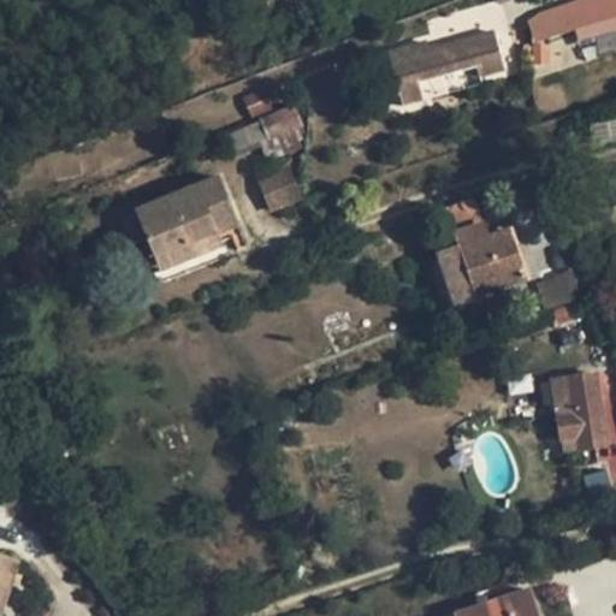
[(492,0),(440,15),(445,29),(448,29),(491,16),(508,11),(504,0),(492,0)]
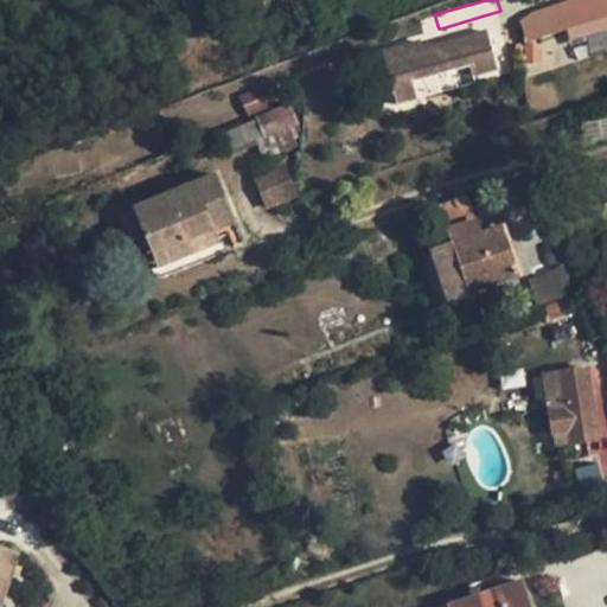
[(606,14),(606,0),(574,0),(560,5),(564,21),(581,16),(582,23),(606,14)]
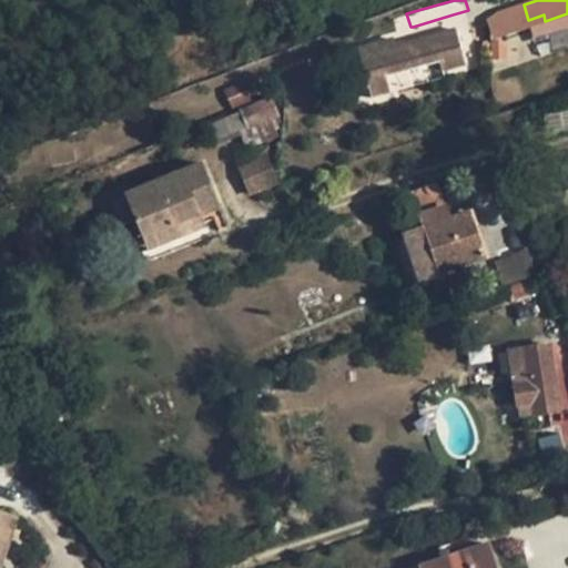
[(567,13),(545,21),(548,32),(567,27),(567,13)]
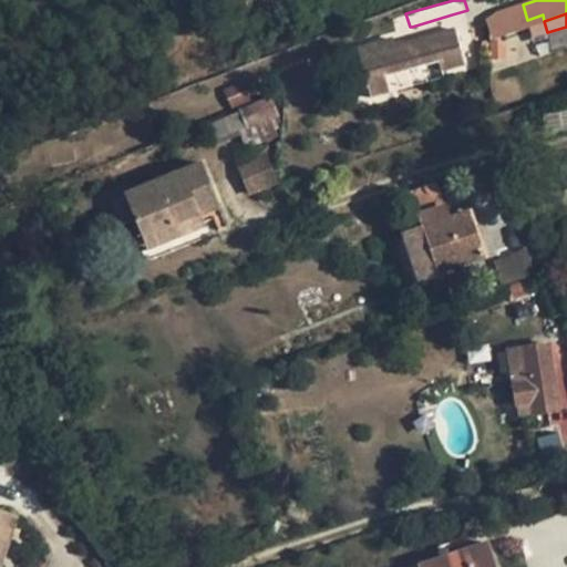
[(415,41),(456,29),(452,14),(412,27),(413,33),(415,41)]
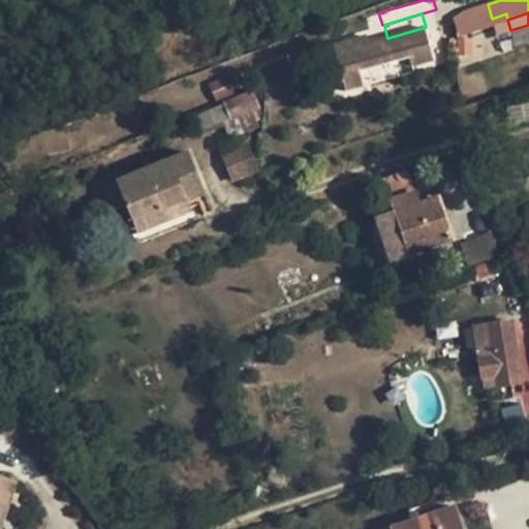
[(368,27),(365,14),(350,20),(354,31),(368,27)]
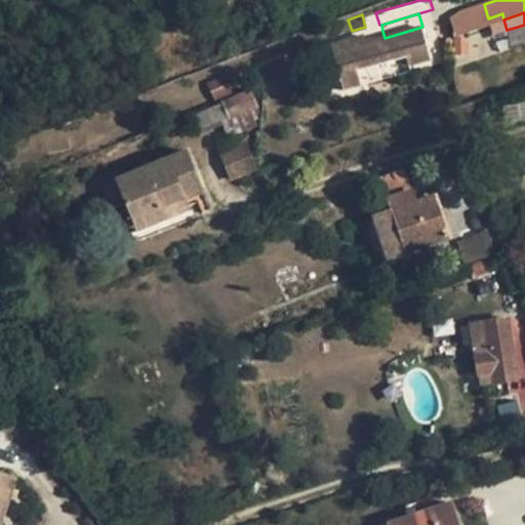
[(330,46),(337,69),(407,48),(427,43),(422,27),(385,38),(382,31),(330,46)]
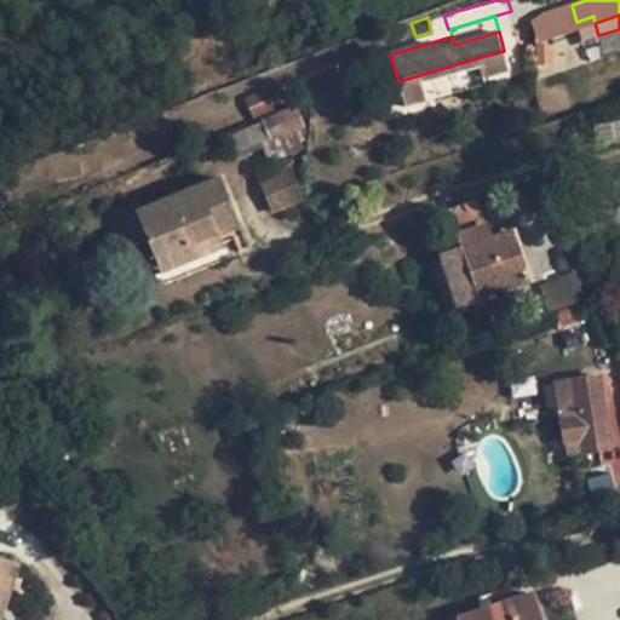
[(504,51),(481,57),(487,76),(522,68),(518,56),(506,58),(504,51)]
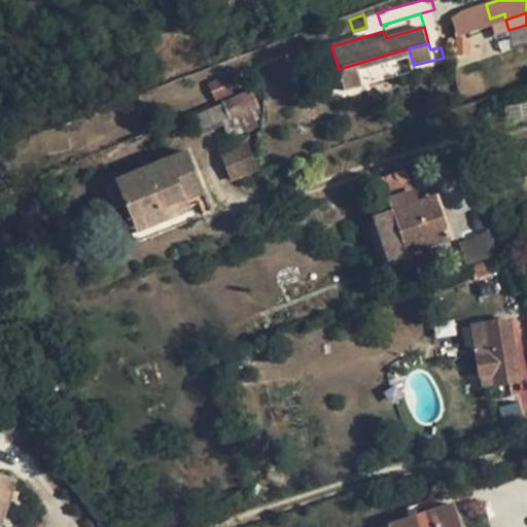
[(339,69),(331,46),(319,49),(325,72),(339,69)]
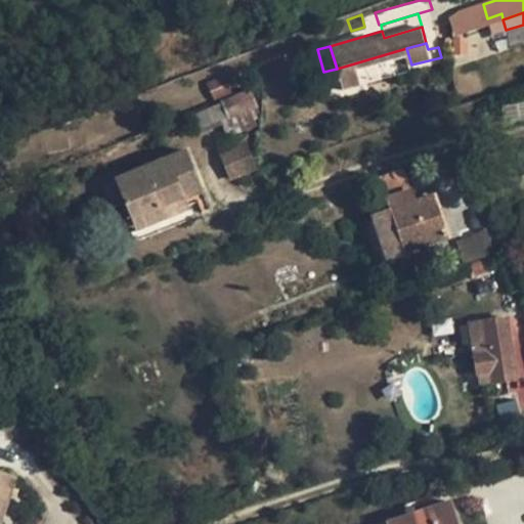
[(297,82),(321,74),(318,63),(305,67),(303,60),(291,63),(297,82)]
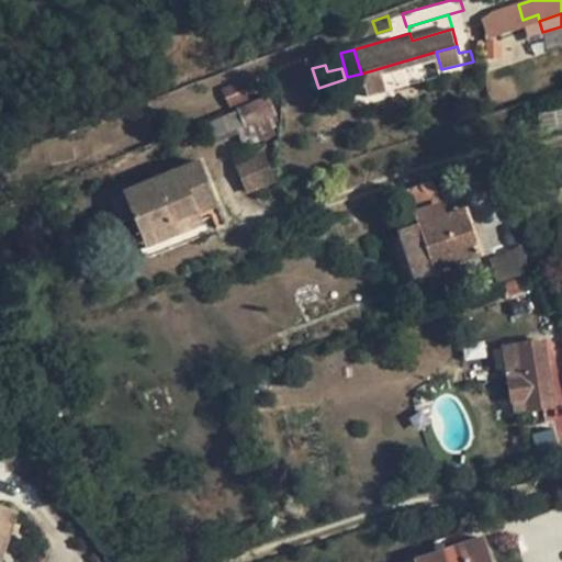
[(277,115),(269,96),(237,108),(238,110),(222,117),(227,134),(245,127),(277,115)]
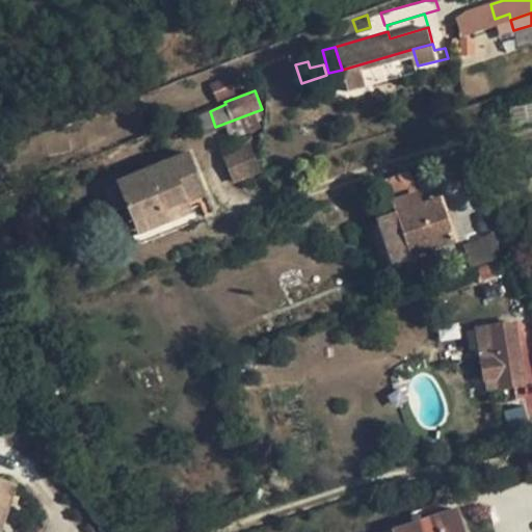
[(531,120),(531,105),(510,109),(512,124),(531,120)]
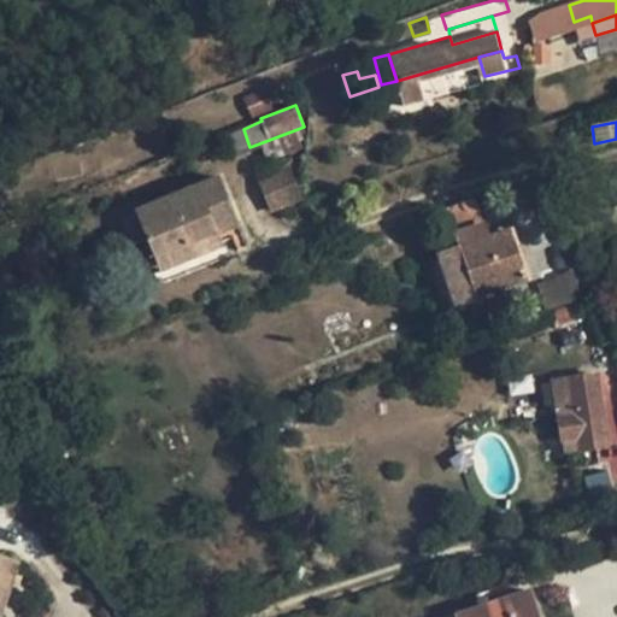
[(306,134),(304,127),(269,140),(276,159),(304,148),(301,141),(304,140),(303,135),(306,134)]
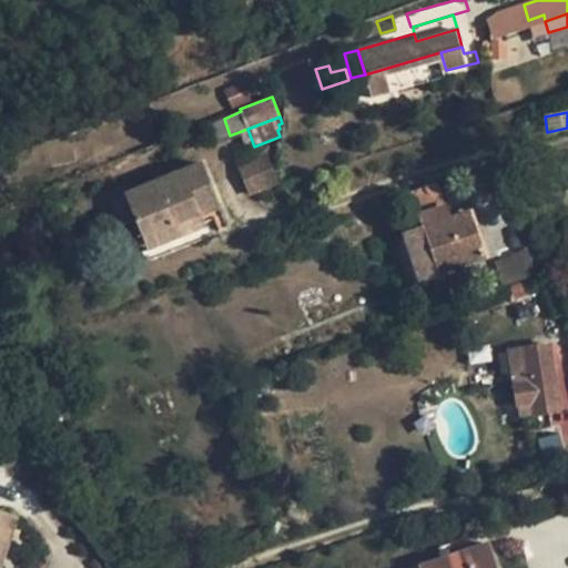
[(240,166),(251,193),(276,183),(264,155),(240,166)]
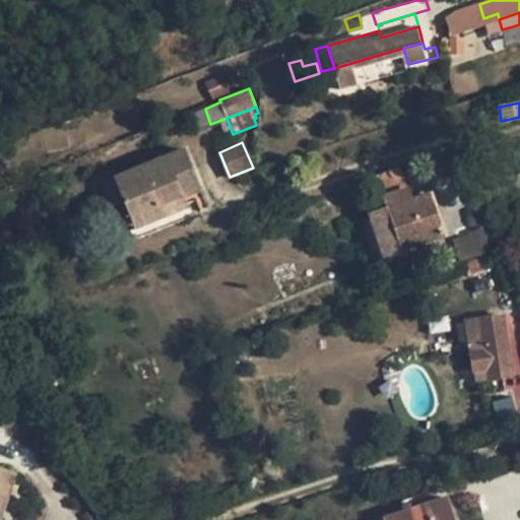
[(115,179),(135,229),(188,208),(184,197),(178,183),(196,176),(186,150),(115,179)]
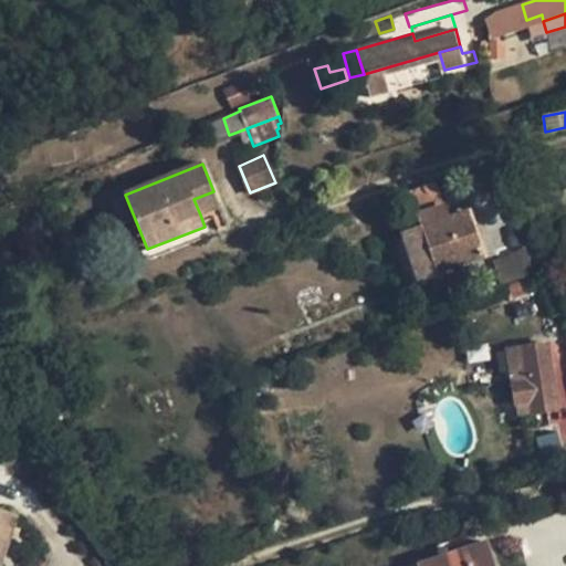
[(410,191),(417,213),(442,205),(435,182),(410,191)]
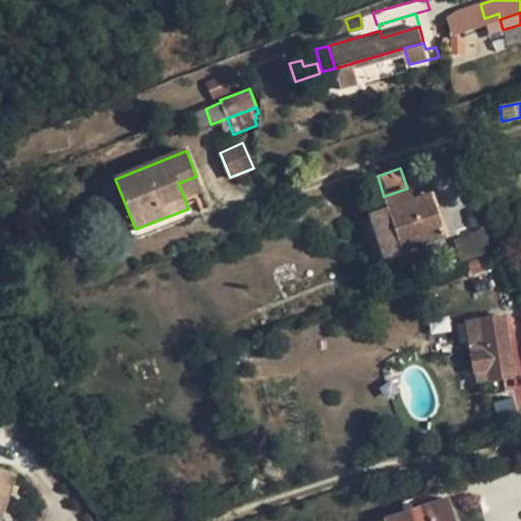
[(196,176),(178,183),(184,197),(201,190),(196,176)]
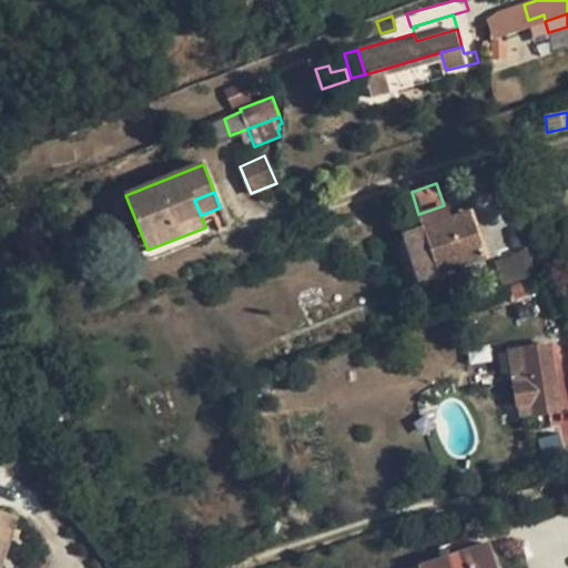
[(444,205),(418,214),(417,215),(423,230),(453,219),(446,204),(444,205)]
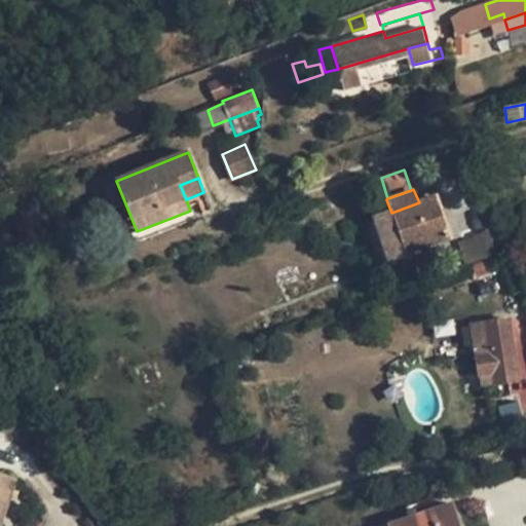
[(375,218),(389,260),(451,238),(436,197),(419,202),(391,213),(375,218)]
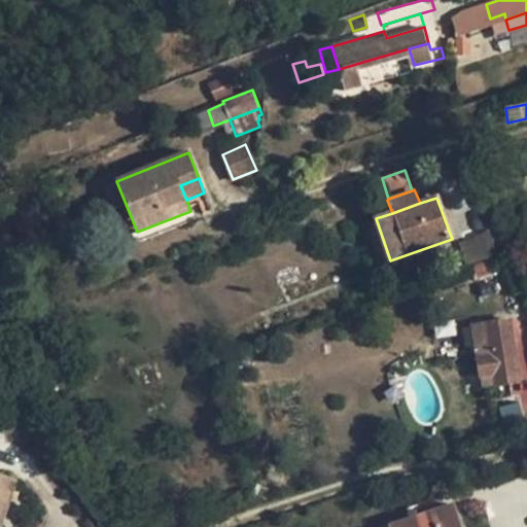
[(459,243),(465,265),(497,255),(490,233),(459,243)]
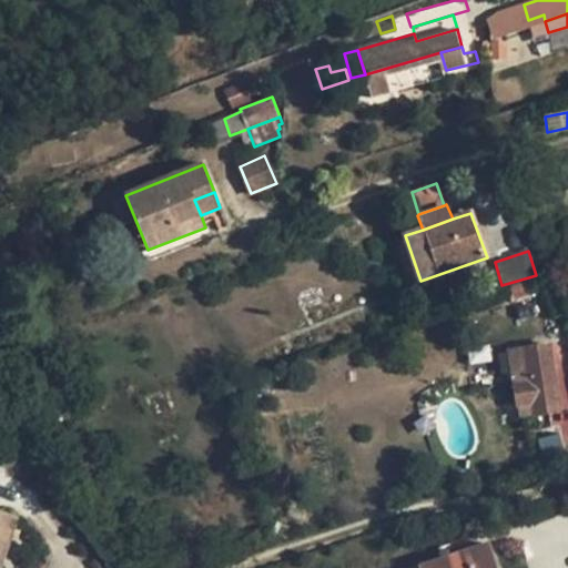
[(549,346),(510,352),(520,416),(559,411),(549,346)]
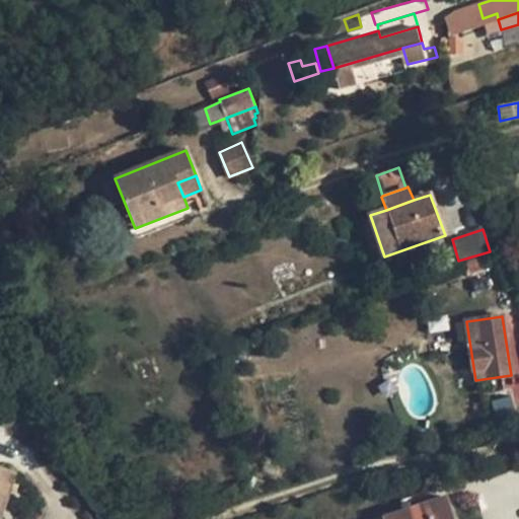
[(494,430),(518,422),(518,420),(511,394),(490,398),(494,430)]
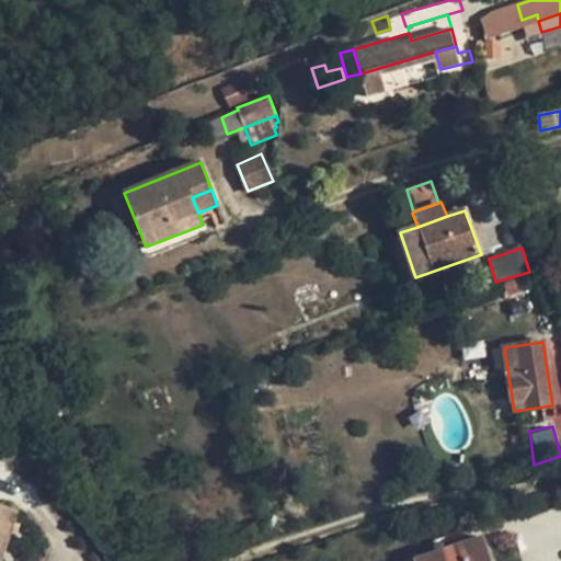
[(0,560),(16,512),(1,506),(0,510),(0,560)]
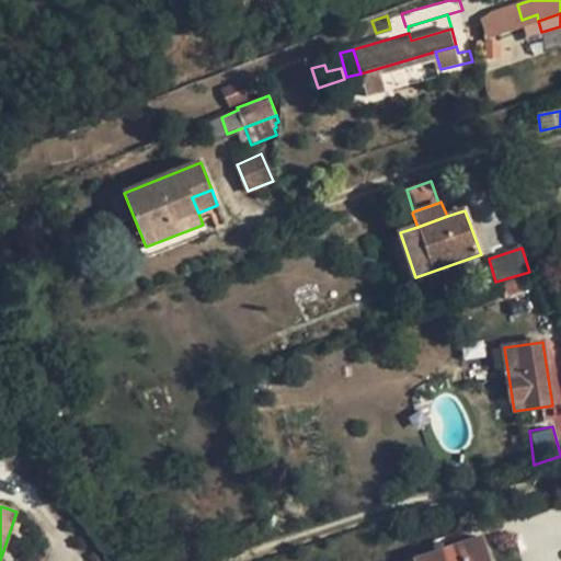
[(490,560),(482,537),(415,560),(490,560)]
